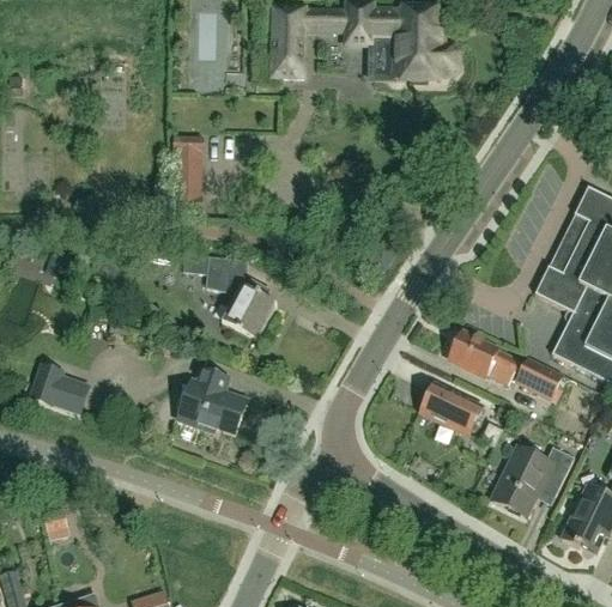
[(223,91),(226,0),(185,0),(182,90),(223,91)]
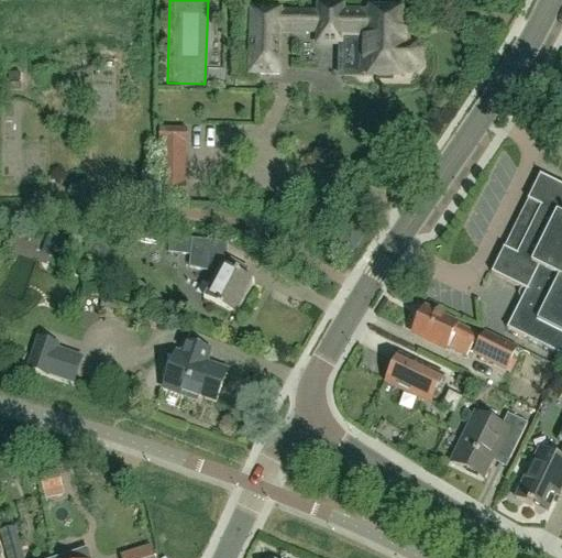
[(318,26),(318,39),(339,39),(339,34),(363,35),(362,73),(403,73),(404,66),(418,66),(418,47),(414,42),(403,42),(404,8),(364,8),(364,9),(340,8),(340,4),(318,3),(318,11),(278,10),(278,6),(250,6),(249,69),(277,69),(278,25),(318,26)]
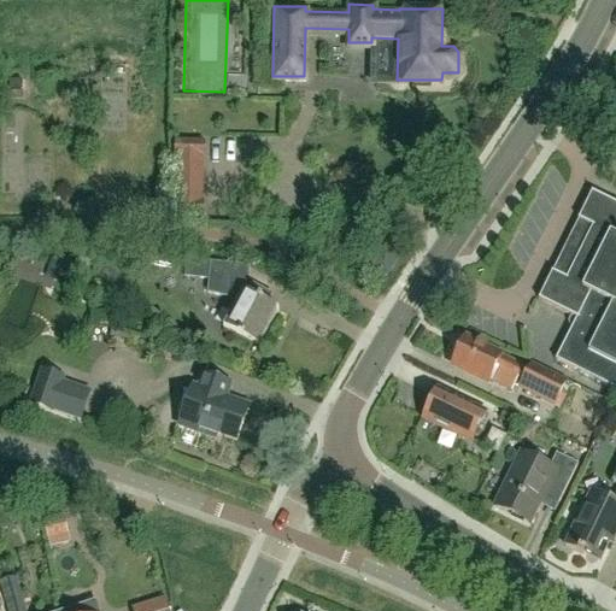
[(268,77),(268,60),(252,60),(251,77),(268,77)]
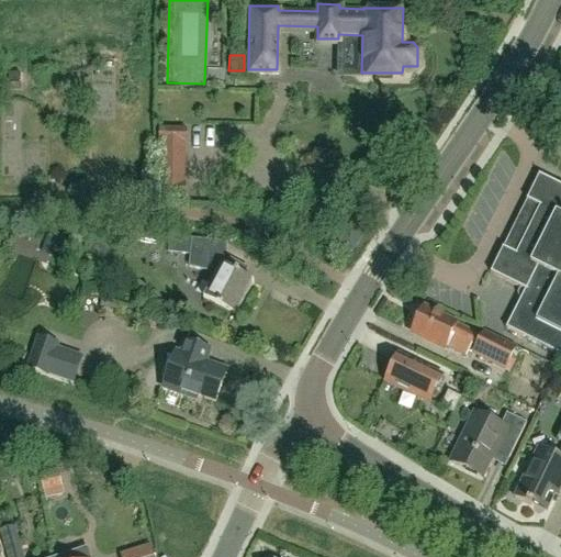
[(110,68),(109,96),(128,97),(128,69),(110,68)]
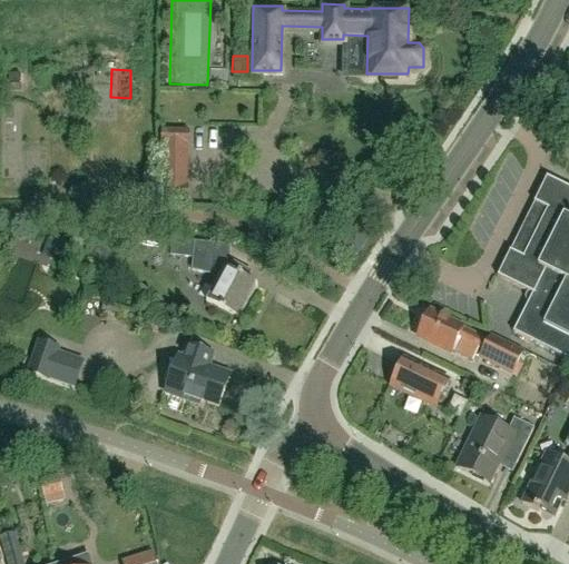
[(0,146),(15,148),(23,85),(3,81),(0,105),(0,146)]
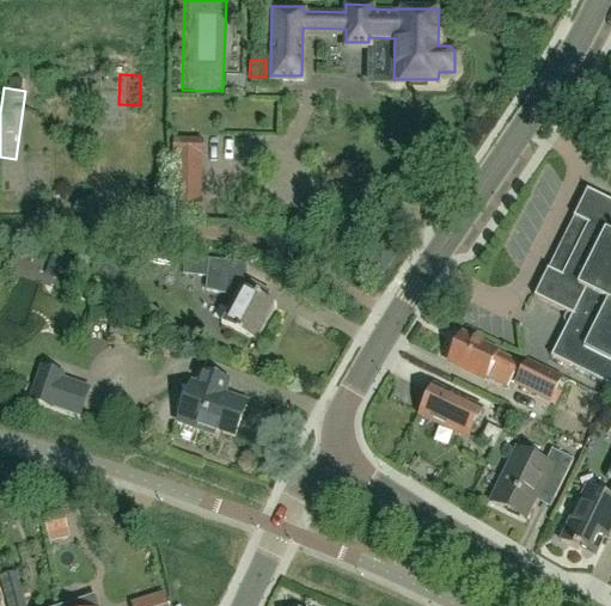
[(173,135),(172,209),(199,210),(199,195),(188,195),(189,151),(200,151),(200,135),(173,135)]
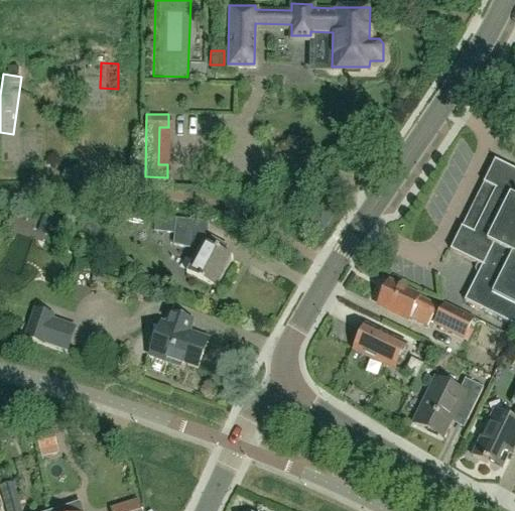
[(461,224),(448,247),(476,260),(483,264),(494,242),(514,252),(514,166),(494,156),(494,157),(482,179),(482,180),(486,181),(464,225),(461,223),(461,224)]
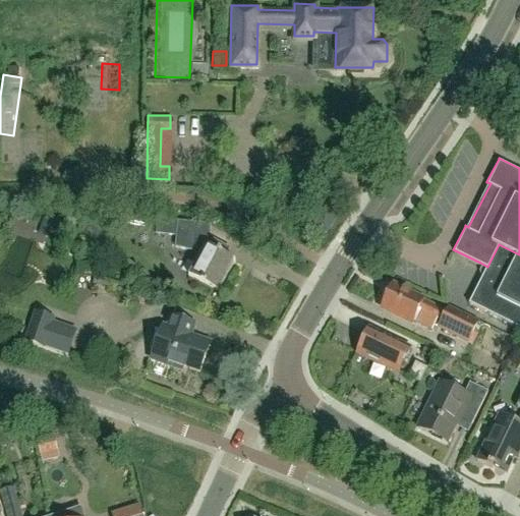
[(72,215),(62,214),(61,229),(72,230),(72,215)]
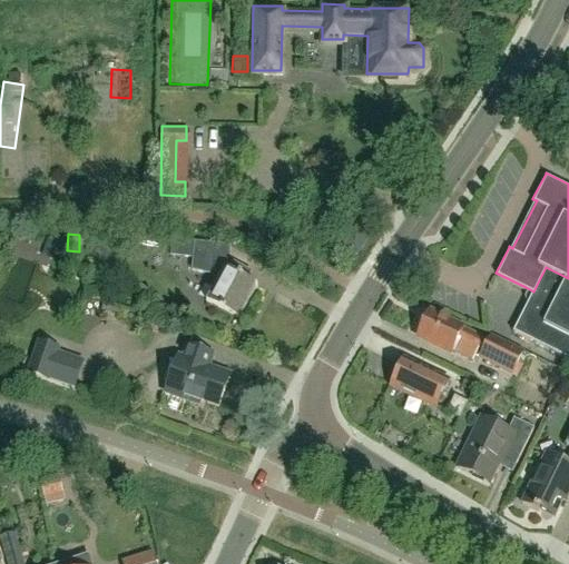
[(193,237),(193,238),(170,236),(169,251),(190,254),(190,267),(212,270),(208,283),(213,285),(206,296),(205,295),(204,297),(237,316),(237,314),(235,313),(253,280),(255,282),(255,280),(245,275),(247,270),(223,256),(225,243),(228,243),(229,241),(193,237)]
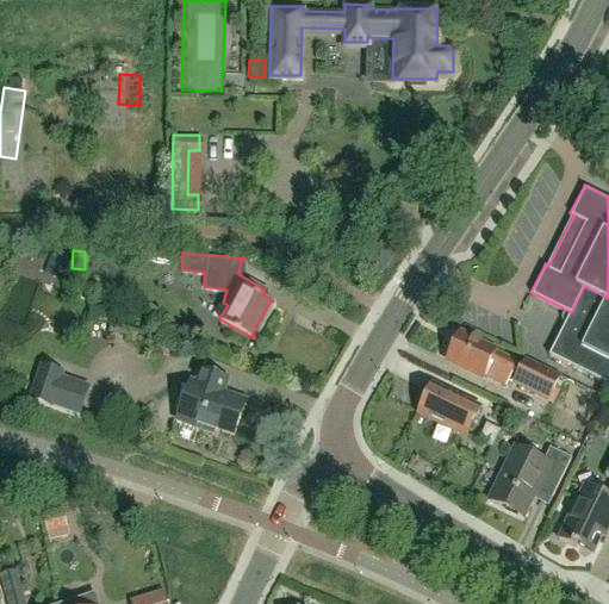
[(564,319),(548,352),(608,381),(608,298),(584,286),(571,312),(563,307),(560,313),(561,318),(564,319)]
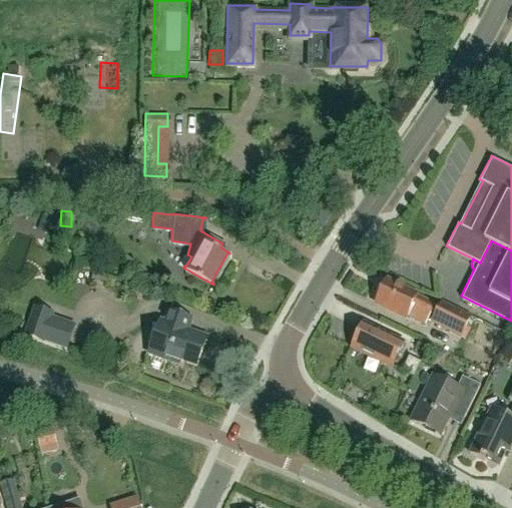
[(75,255),(74,265),(90,267),(91,256),(75,255)]
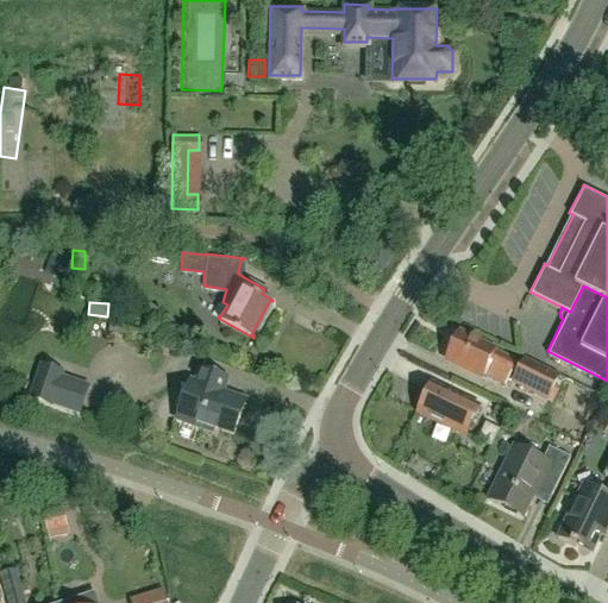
[(480,372),(486,360),(514,375),(511,381),(545,397),(558,371),(524,353),(520,360),(458,331),(446,356),(480,372)]
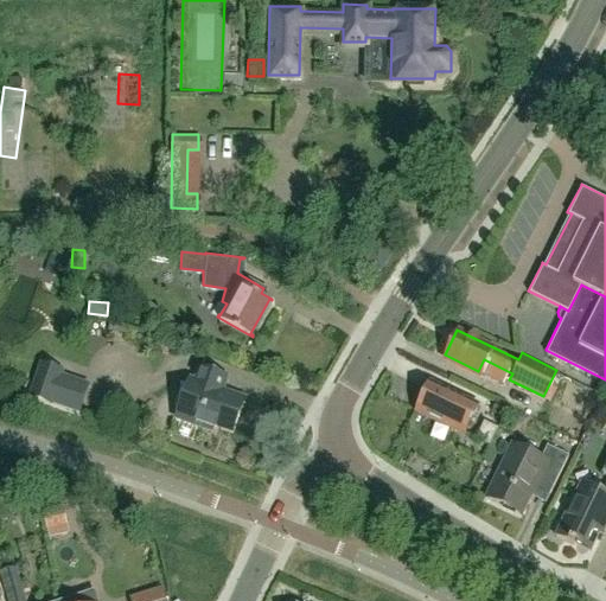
[(51,400),(62,368),(40,359),(29,391),(51,400)]
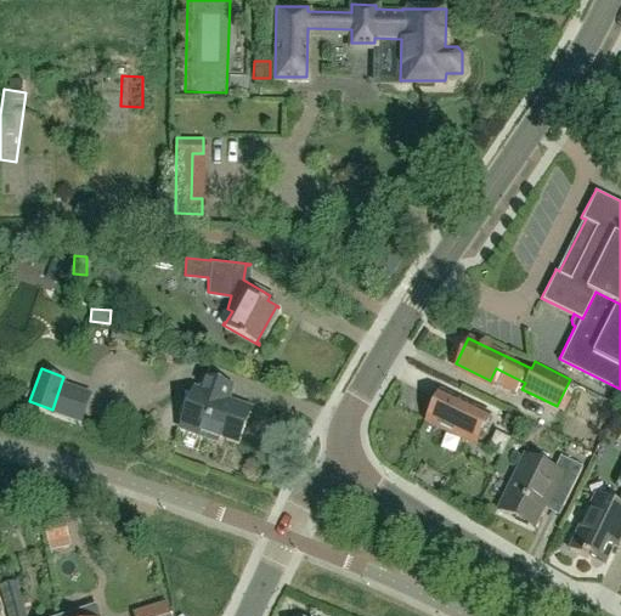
[(233,400),(232,403),(225,400),(230,384),(203,374),(196,393),(191,390),(179,425),(215,439),(216,433),(236,440),(249,405),(233,400)]
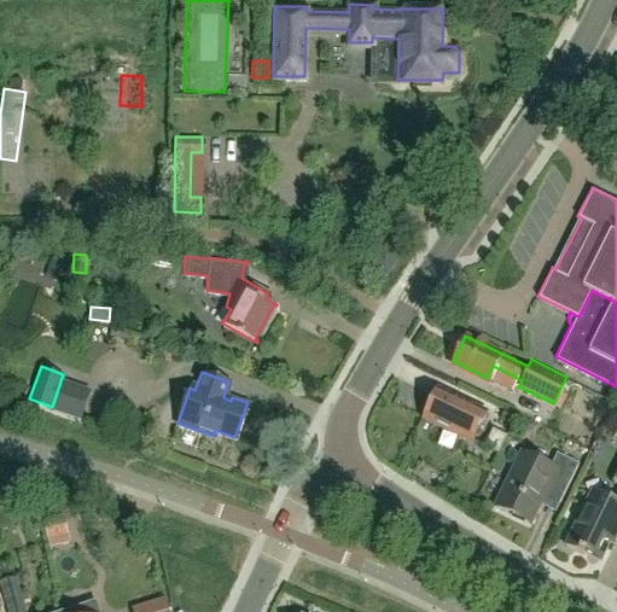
[(435,385),(421,414),(471,438),(476,429),(485,409),(435,385)]
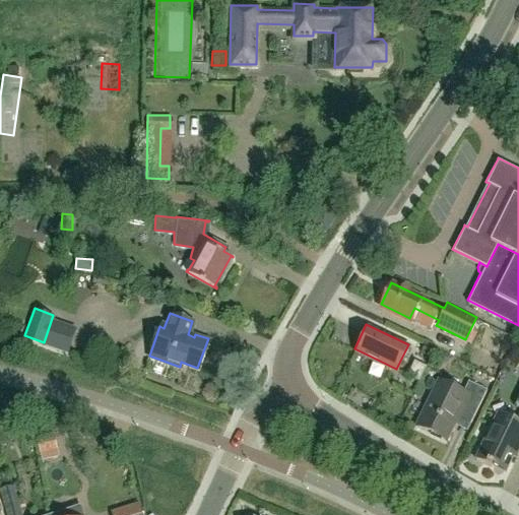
[(418,377),(425,365),(425,363),(413,358),(407,372),(418,377)]
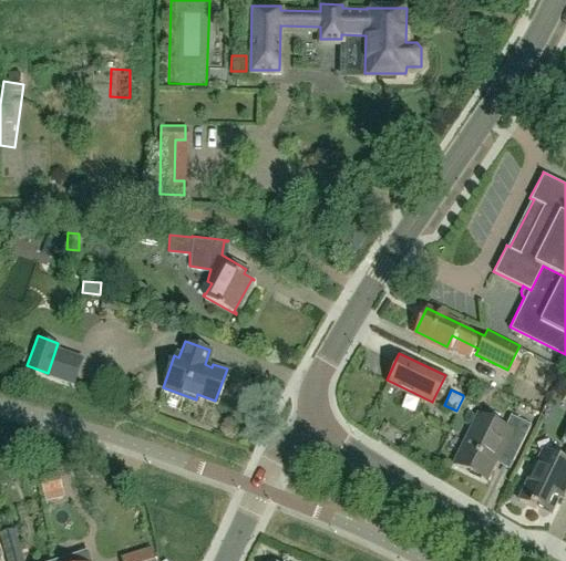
[(465,414),(471,401),(463,397),(456,411),(465,414)]
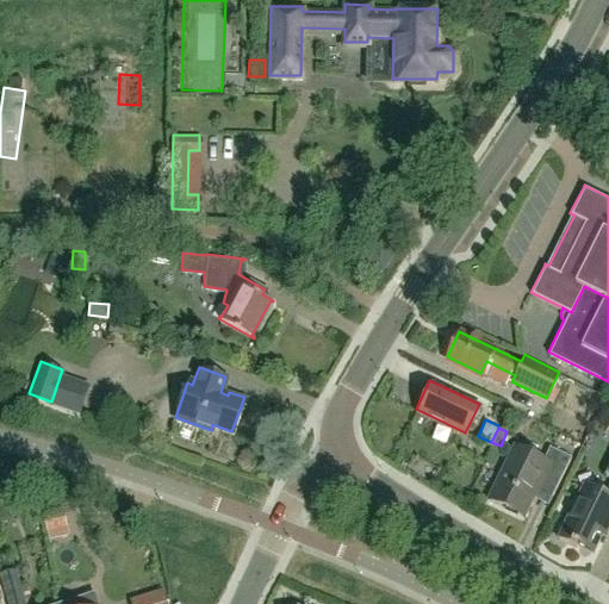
[(540,480),(553,487),(570,455),(548,444),(542,458),(513,442),(486,496),(523,514),(540,480)]
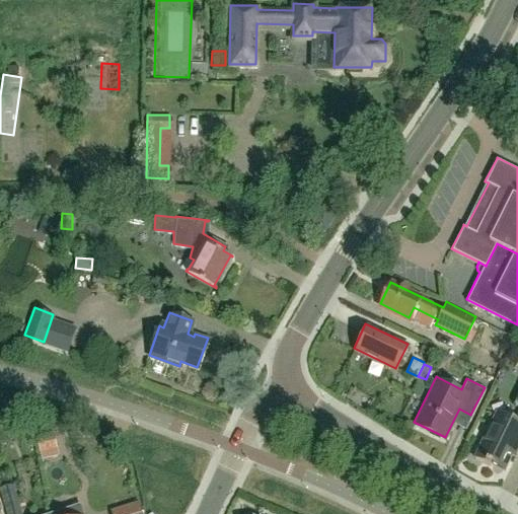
[(517,404),(517,408),(514,418),(496,409),(473,455),(490,463),(491,461),(504,467),(515,445),(517,446),(517,443),(517,392),(514,402),(517,404)]
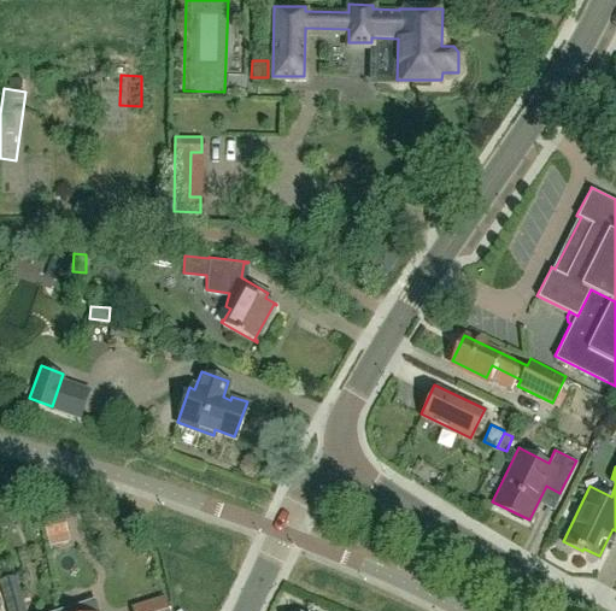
[(46,534),(66,529),(63,515),(42,520),(46,534)]
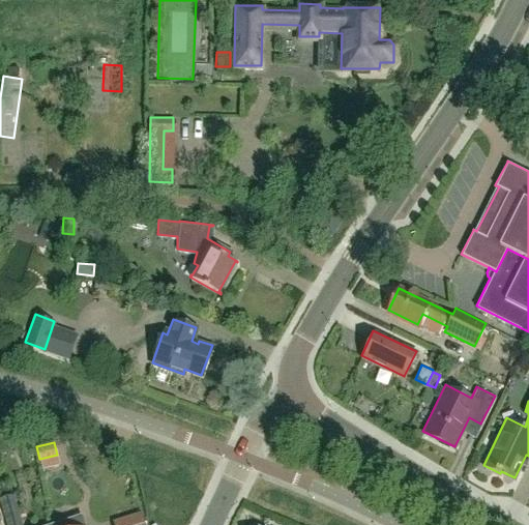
[(22,524),(12,492),(0,496),(0,502),(6,524),(22,524)]
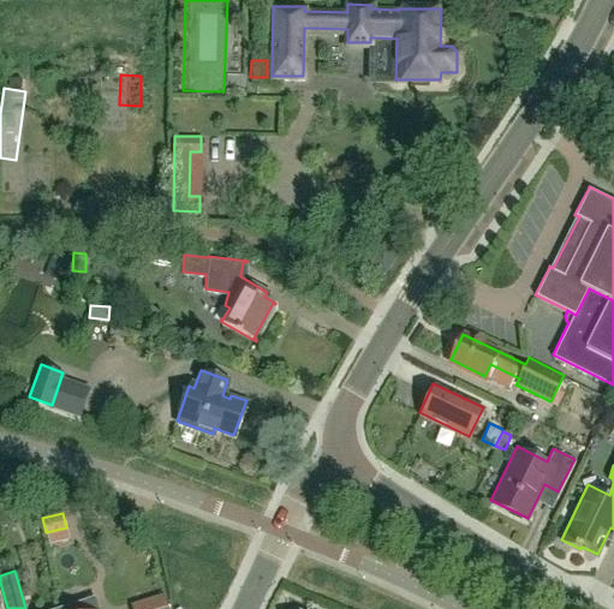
[(94,608),(90,597),(58,607),(58,608),(99,608),(97,608),(96,608),(94,608)]
